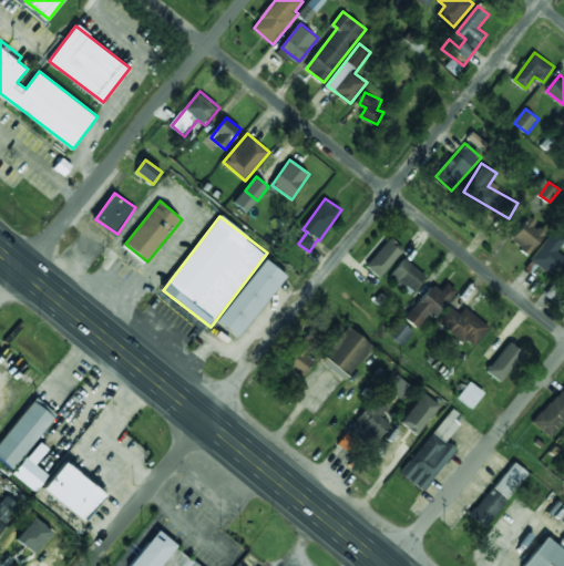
[(529,254),(547,233),(531,218),(512,238),(529,254)]
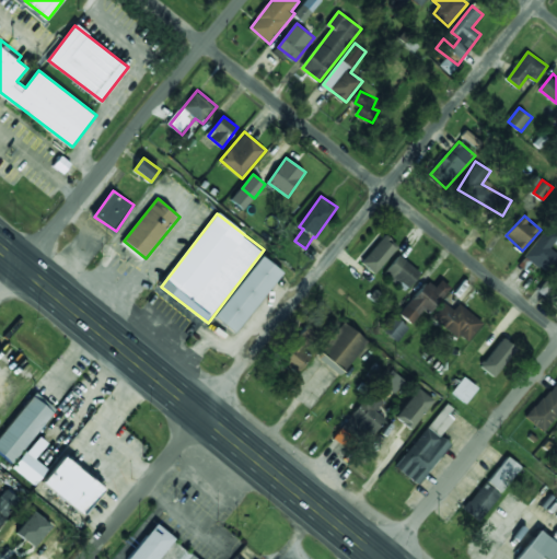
[(550,272),(556,263),(556,251),(553,248),(556,243),(556,232),(548,226),(529,258),(550,272)]
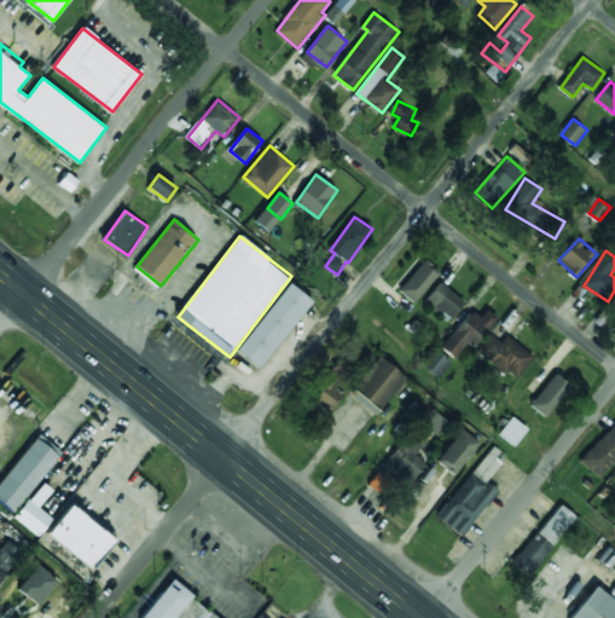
[(441,272),(428,259),(400,289),(415,302),(441,272)]
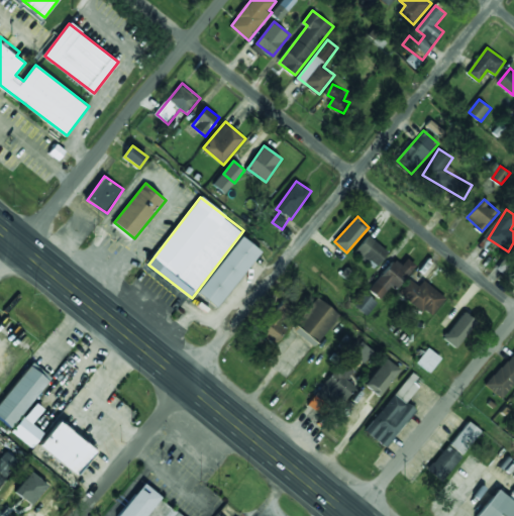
[(379,267),(390,249),(369,235),(357,252),(379,267)]
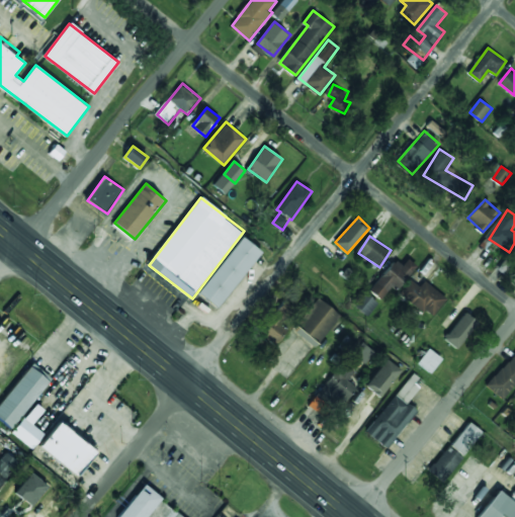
[(262,252),(244,237),(198,292),(218,308),(262,252)]
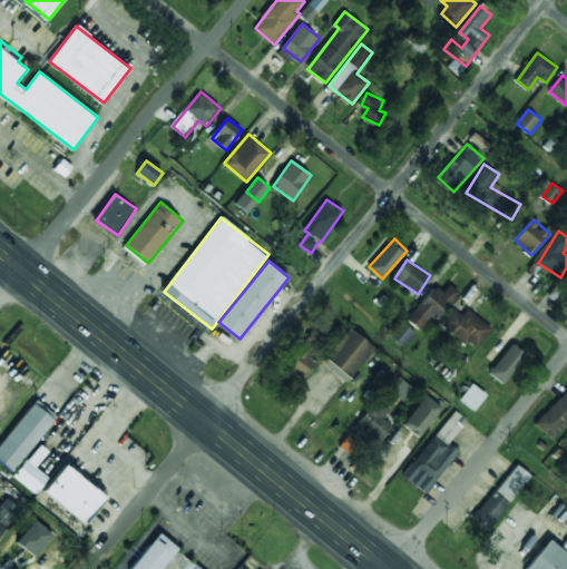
[(445,292),(434,284),(410,321),(421,329),(431,314),(440,320),(460,291),(450,284),(445,292)]
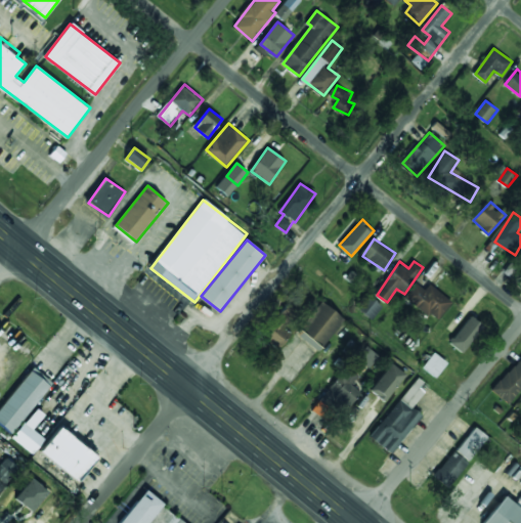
[(437,321),(453,302),(431,284),(426,290),(417,282),(406,295),(437,321)]
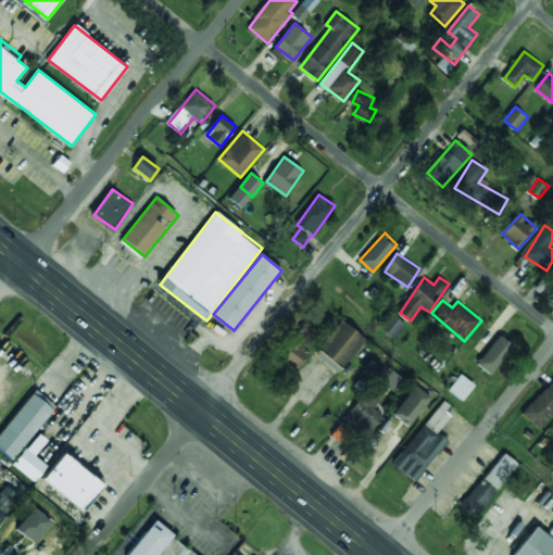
[(379,326),(397,339),(407,326),(390,312),(379,326)]
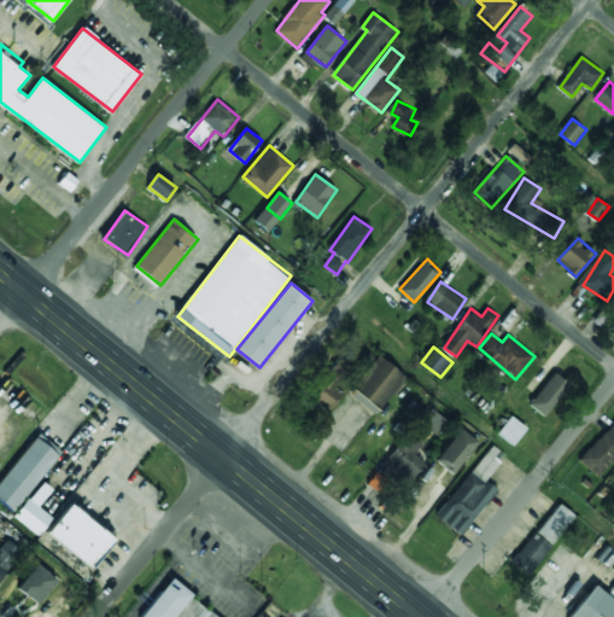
[(382,411),(408,377),(382,356),(356,390),(382,411)]
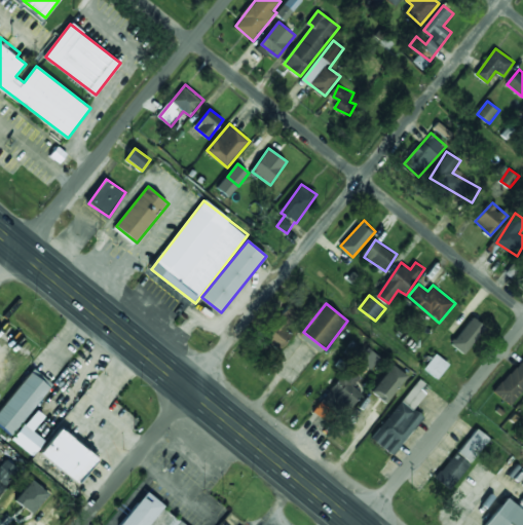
[(288,329),(297,319),(288,309),(265,335),(281,349),(294,335),(288,329)]
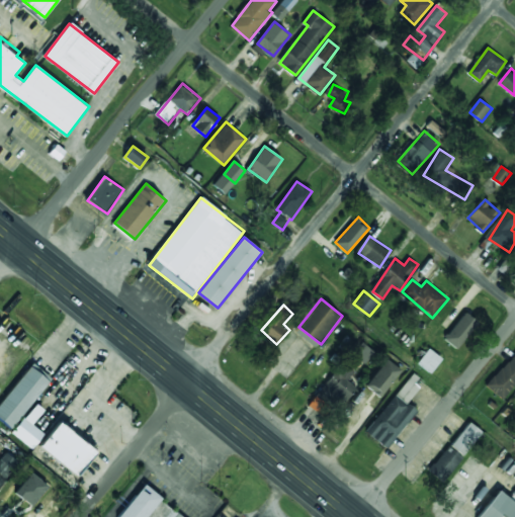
[(446,340),(459,349),(478,321),(464,312),(446,340)]
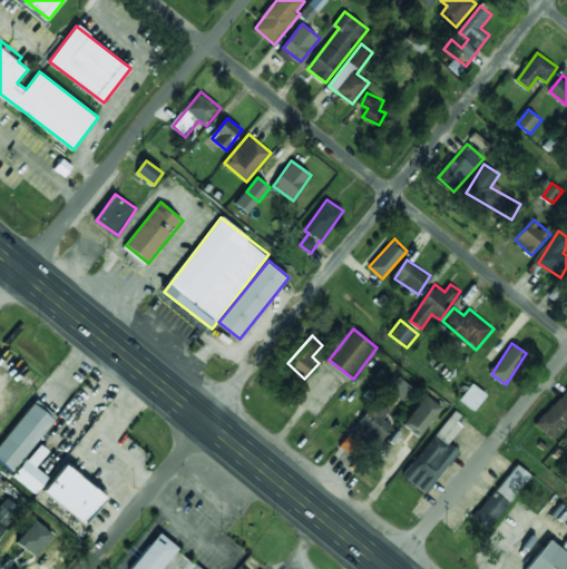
[(403,401),(413,386),(399,374),(388,388),(403,401)]
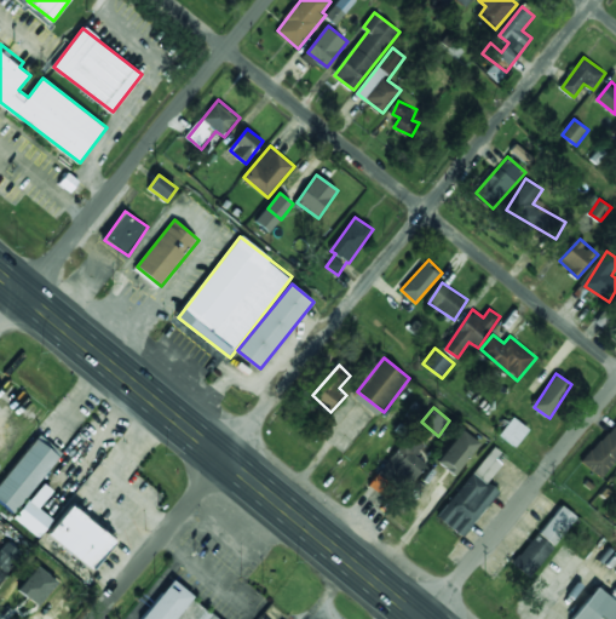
[(530,429),(516,417),(501,435),(517,447),(530,429)]
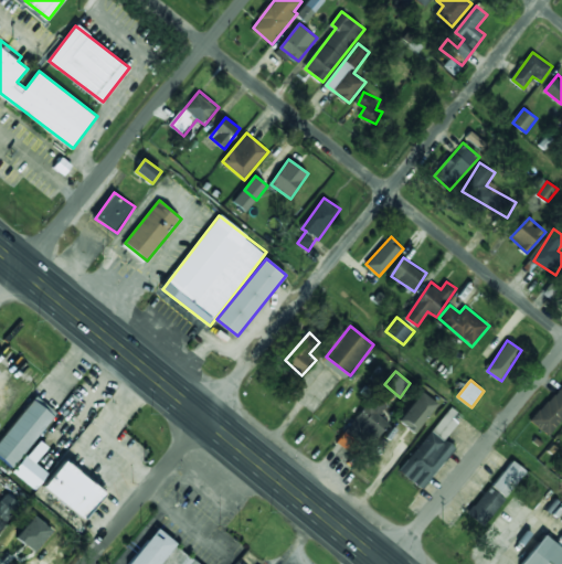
[(532,421),(550,435),(561,419),(561,384),(532,421)]
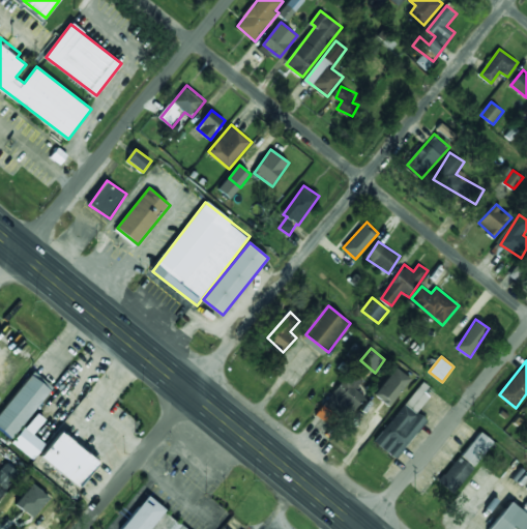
[(412,379),(398,368),(377,394),(391,406),(412,379)]
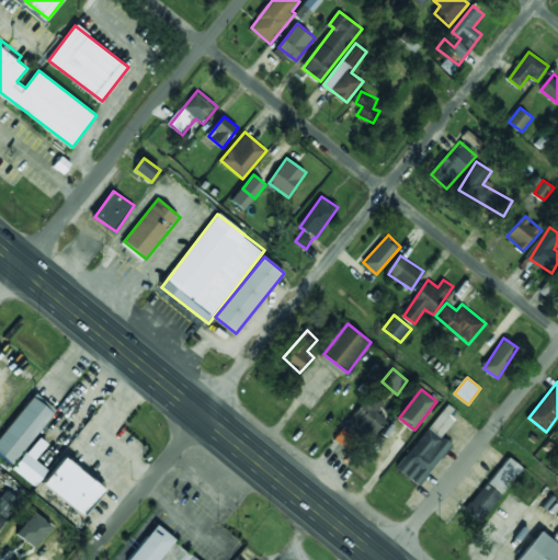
[(0,442),(0,453),(16,465),(56,408),(34,392),(0,442)]
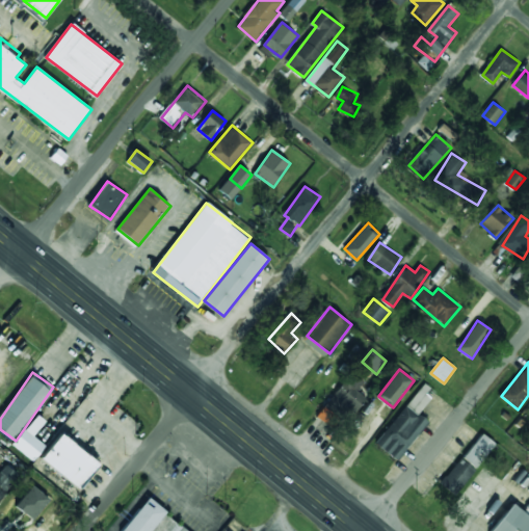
[(336,409),(339,405),(352,416),(368,398),(359,390),(365,381),(353,372),(328,403),(336,409)]
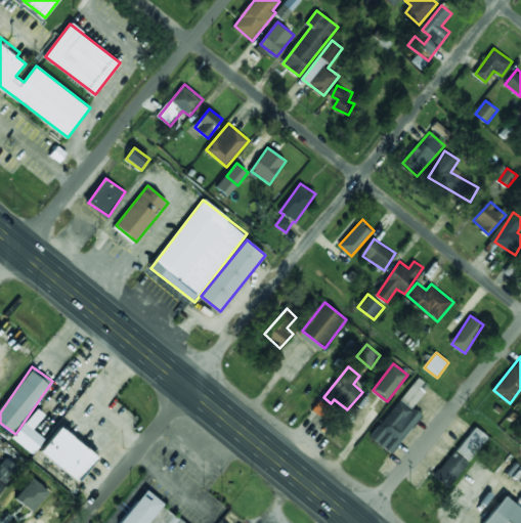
[(429,388),(418,379),(372,437),(393,453),(424,415),(414,407),(429,388)]
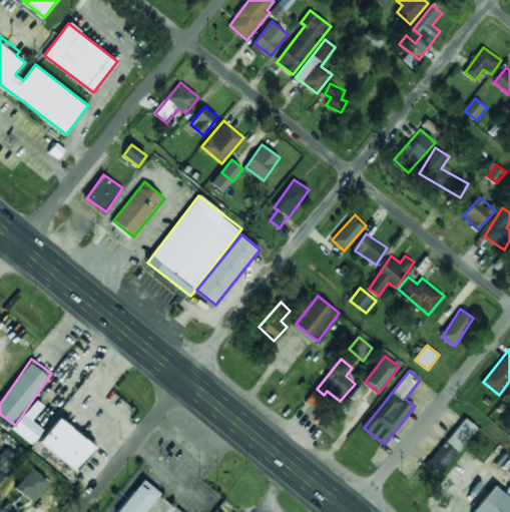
[(44,405),(35,399),(14,430),(34,444),(45,429),(34,420),(44,405)]
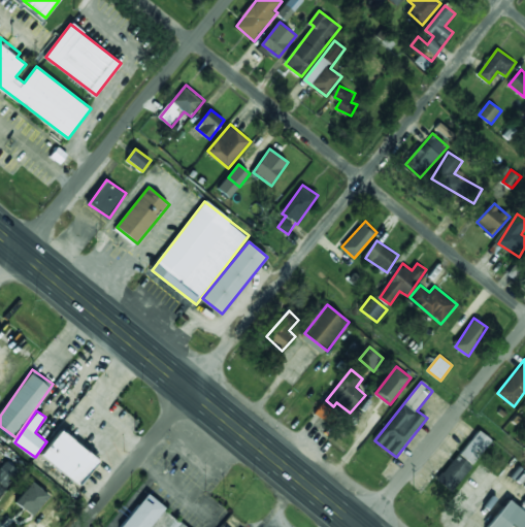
[(41,455),(79,486),(100,461),(62,430),(41,455)]
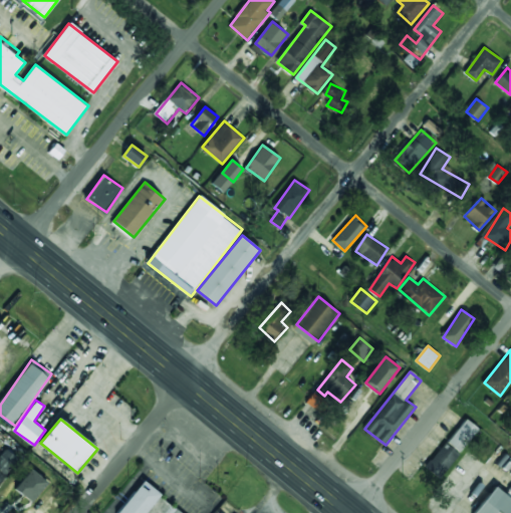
[(448,442),(460,452),(480,429),(468,419),(448,442)]
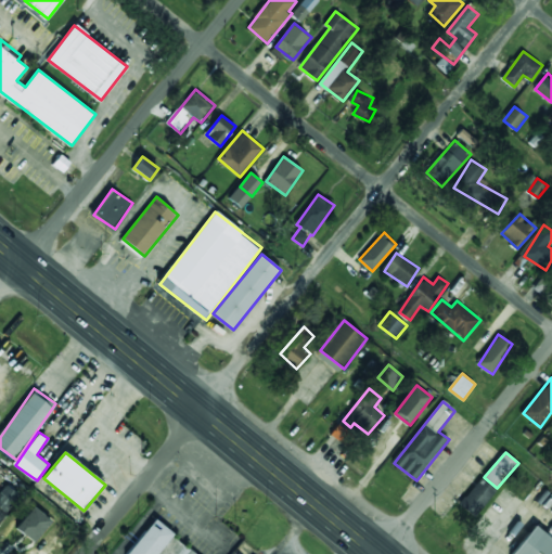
[(477,515),(498,490),(483,477),(462,503),(477,515)]
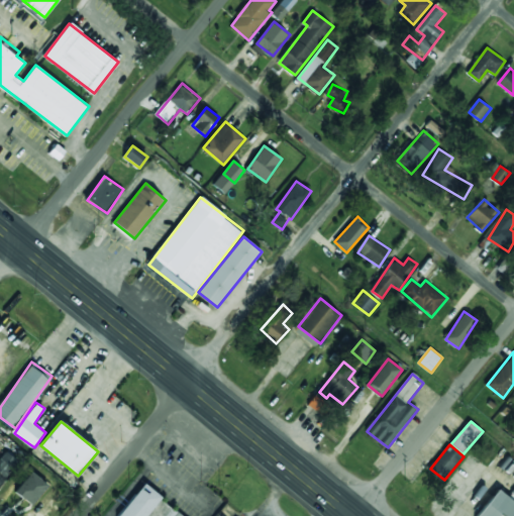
[(0,471),(7,477),(19,460),(7,451),(0,459),(0,471)]
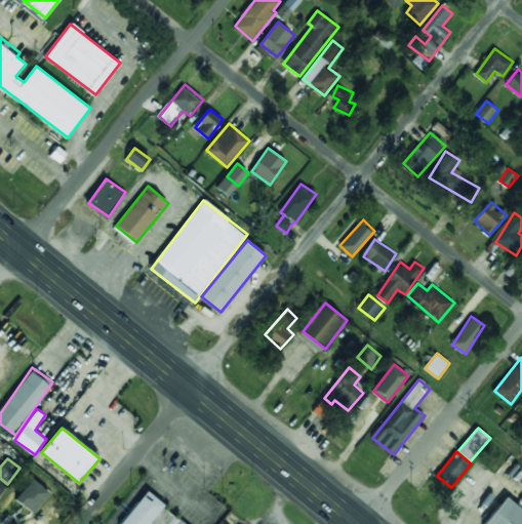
[(121,523),(188,523),(146,492),(121,523)]
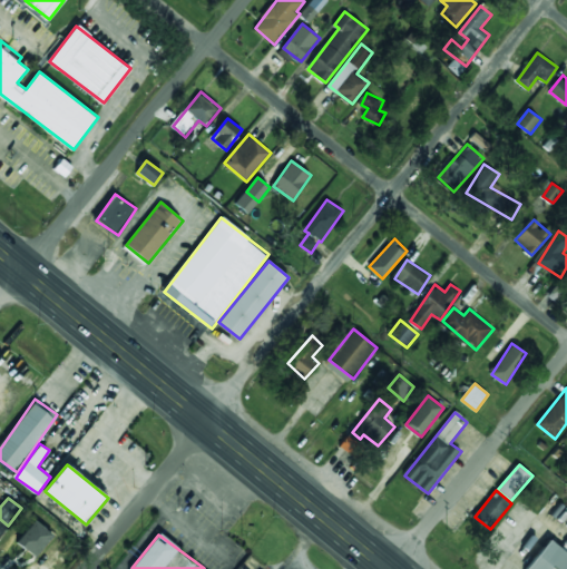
[(566,552),(549,539),(527,568),(566,568),(566,552)]
